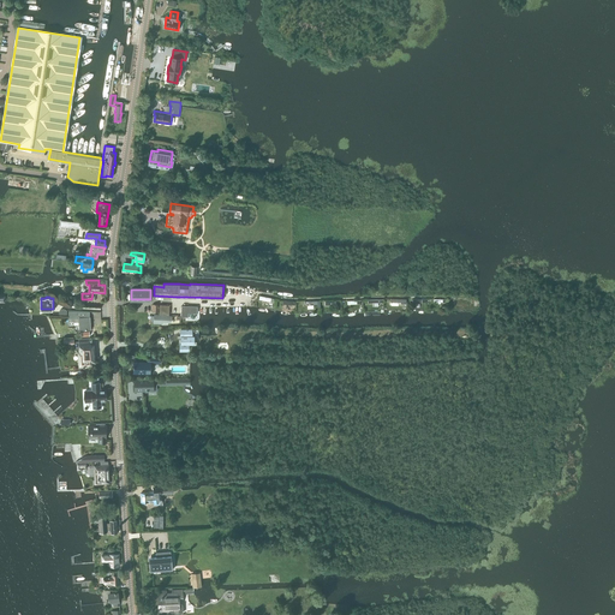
[(181,305),(181,317),(189,317),(189,312),(197,314),(197,306),(181,305)]
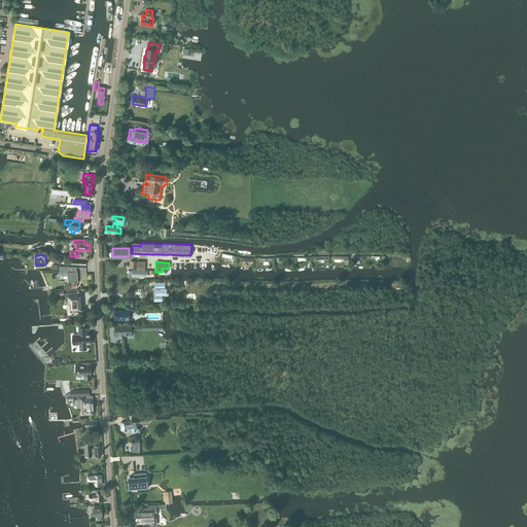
[(59,267),(59,275),(68,275),(68,283),(77,282),(77,272),(75,272),(75,268),(65,267),(59,267)]
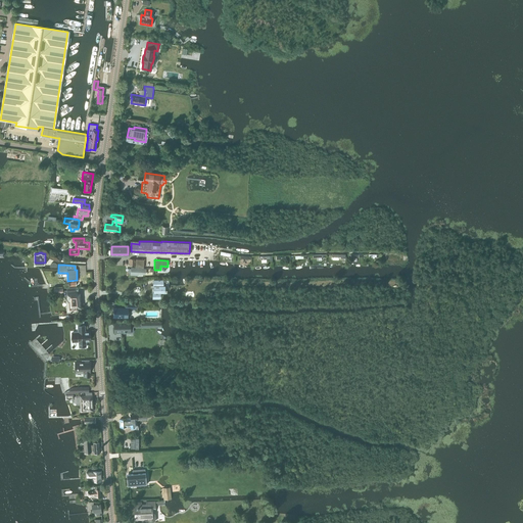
[(154,287),(152,287),(152,292),(153,292),(153,296),(153,297),(160,297),(160,296),(160,292),(164,292),(164,287),(164,285),(162,285),(162,280),(153,280),(154,286),(154,287)]
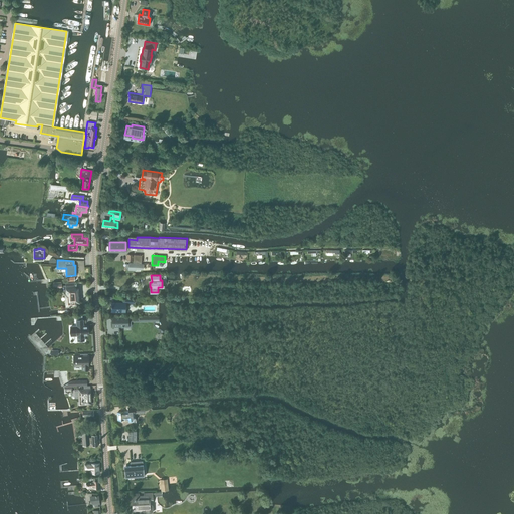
[(66,285),(62,285),(62,292),(66,292),(66,295),(68,294),(68,299),(65,300),(66,305),(69,305),(69,306),(71,306),(71,305),(77,305),(77,299),(78,299),(77,292),(78,292),(78,288),(70,289),(70,287),(66,287),(66,285)]
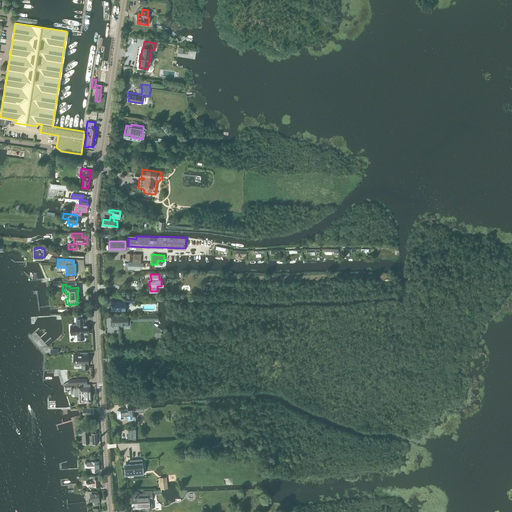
[(112,301),(111,310),(125,311),(125,302),(133,302),(133,298),(123,298),(123,302),(112,301)]
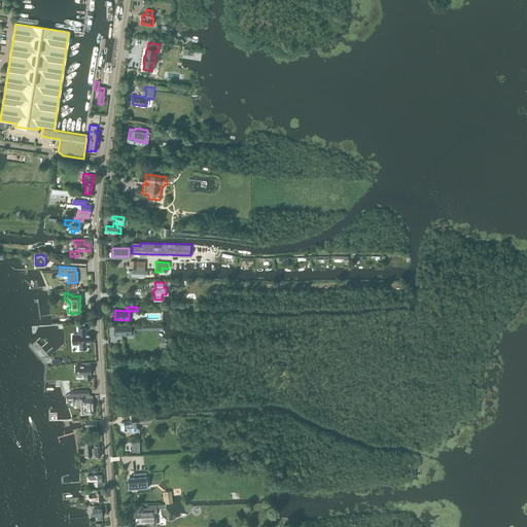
[(78,335),(72,336),(73,342),(79,342),(79,344),(79,350),(85,350),(86,349),(86,343),(91,343),(90,335),(85,335),(85,334),(85,328),(84,328),(84,324),(78,324),(78,335)]
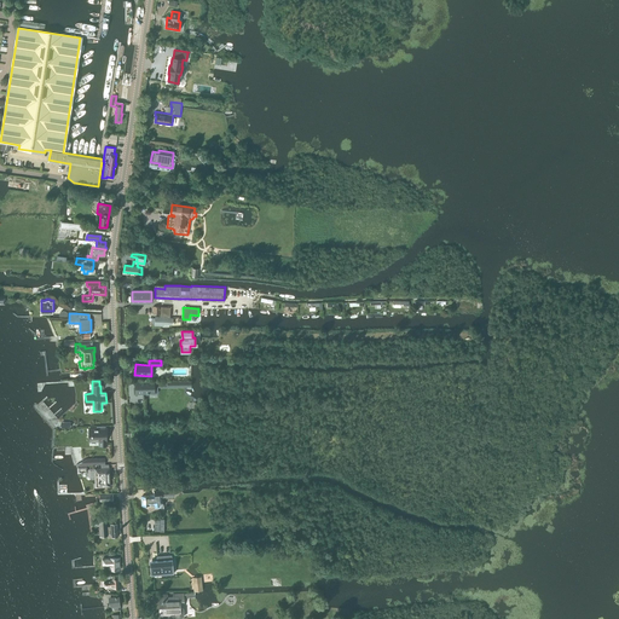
[(136,381),(136,393),(160,392),(160,385),(144,385),(144,381),(136,381)]
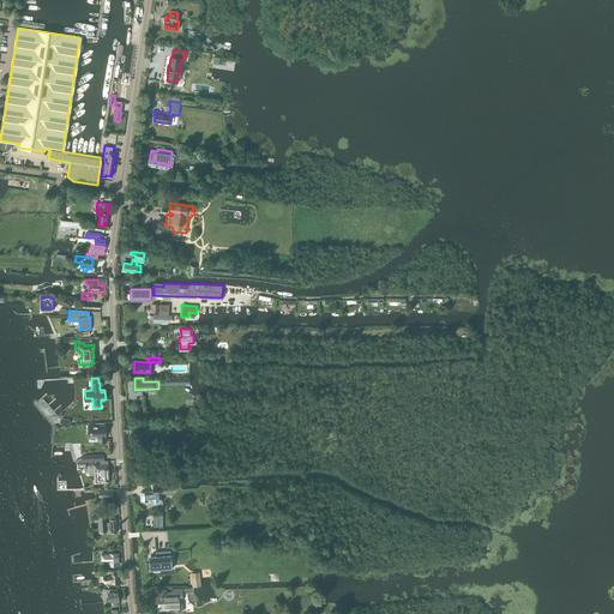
[(104,425),(104,422),(96,422),(96,425),(88,426),(89,438),(98,438),(98,441),(106,441),(106,425),(104,425)]
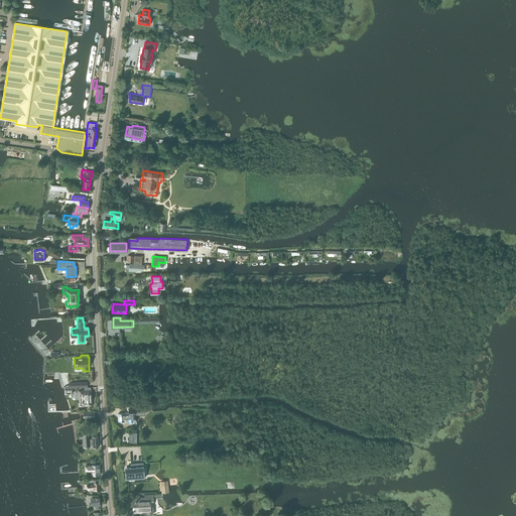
[(79,391),(75,391),(75,397),(79,396),(80,403),(80,405),(83,405),(91,405),(91,403),(91,401),(91,399),(90,399),(90,397),(91,397),(91,393),(91,389),(79,390),(79,391)]
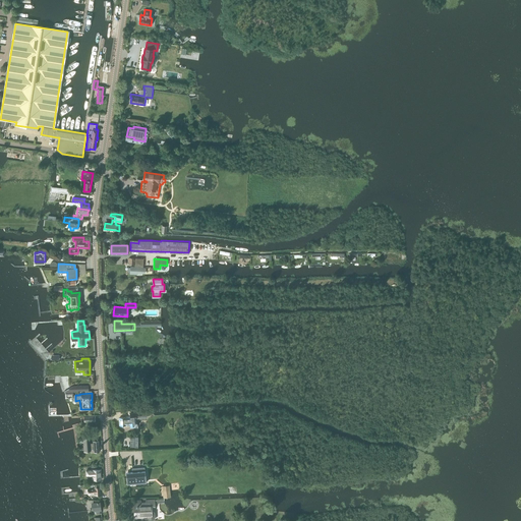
[(130,417),(120,418),(120,425),(126,425),(126,424),(131,424),(131,427),(136,426),(136,424),(136,423),(135,419),(136,419),(136,418),(147,417),(147,412),(132,413),(130,413),(130,417)]
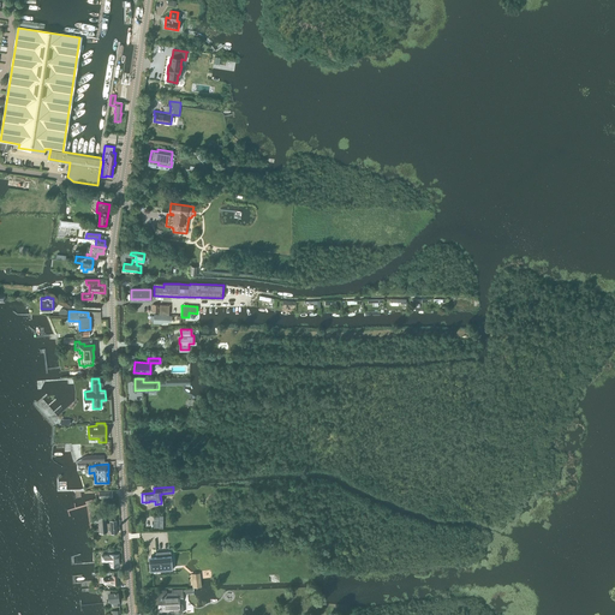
[(107,517),(107,515),(101,515),(101,517),(99,517),(100,533),(107,532),(107,530),(112,530),(112,533),(118,533),(117,520),(111,520),(112,523),(107,524),(107,517)]
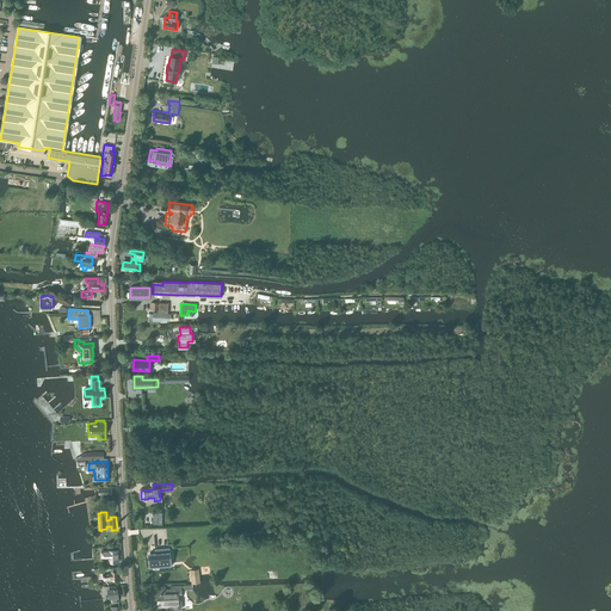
[(155,554),(148,554),(149,568),(171,566),(170,548),(155,549),(155,554)]
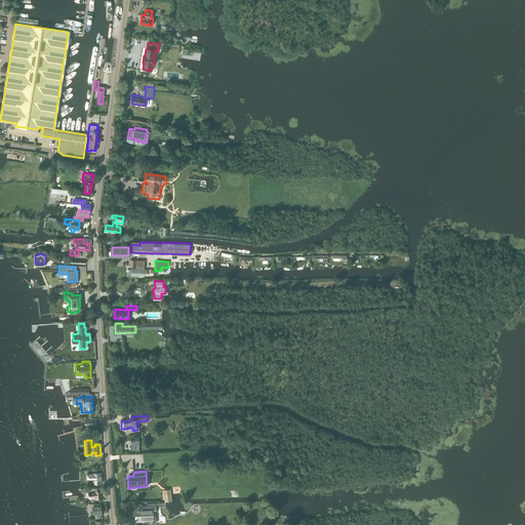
[(92,474),(87,474),(87,479),(93,478),(93,483),(101,483),(101,480),(103,480),(102,473),(92,474)]
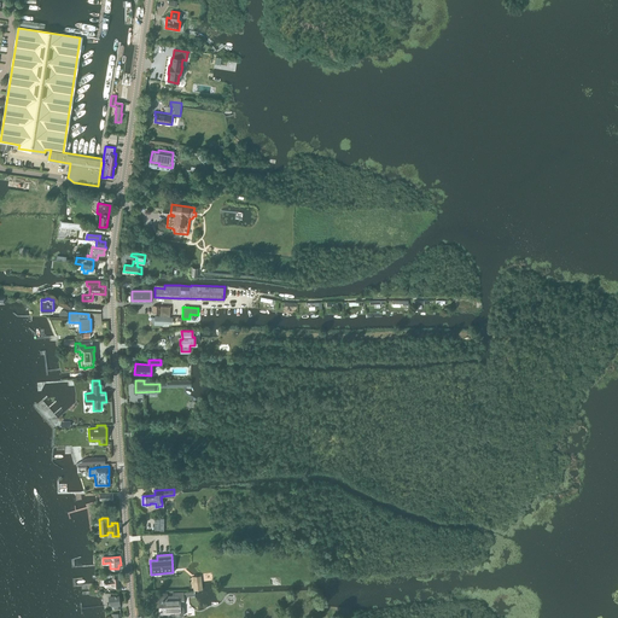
[(118,578),(118,575),(99,576),(99,579),(103,578),(103,579),(104,579),(104,581),(104,586),(104,588),(105,588),(105,589),(111,588),(120,588),(120,578),(118,578)]
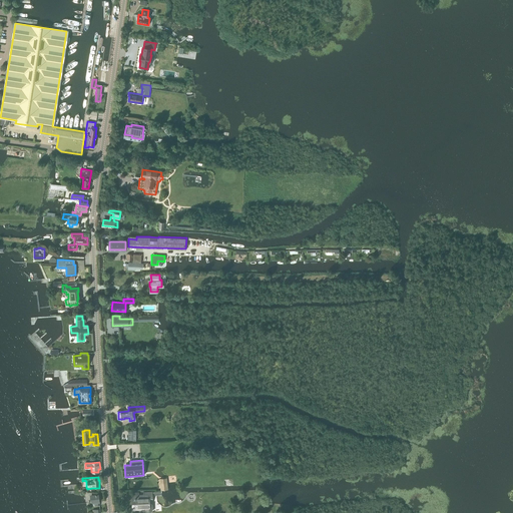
[(161,491),(168,490),(167,478),(159,479),(161,491)]
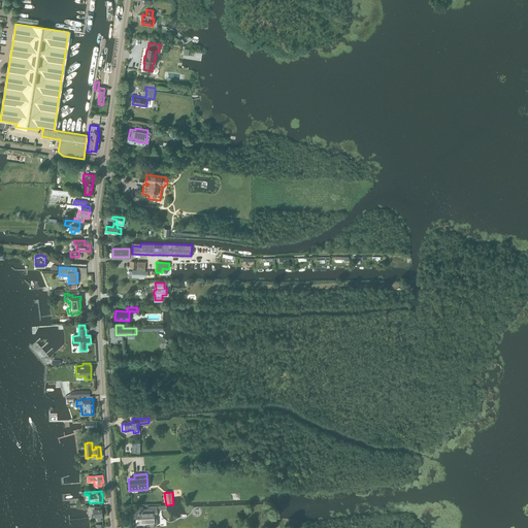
[(143,507),(136,508),(136,513),(137,524),(149,524),(149,527),(157,526),(157,519),(154,519),(154,515),(157,515),(157,510),(161,509),(166,509),(166,505),(162,505),(161,506),(157,507),(149,507),(147,507),(147,508),(143,509),(143,507)]
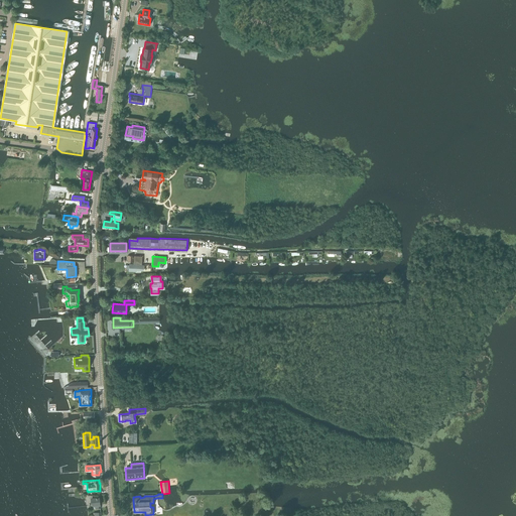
[(92,498),(91,498),(91,504),(93,503),(93,506),(95,506),(95,509),(101,508),(100,505),(99,497),(99,495),(93,495),(94,498),(92,498)]
